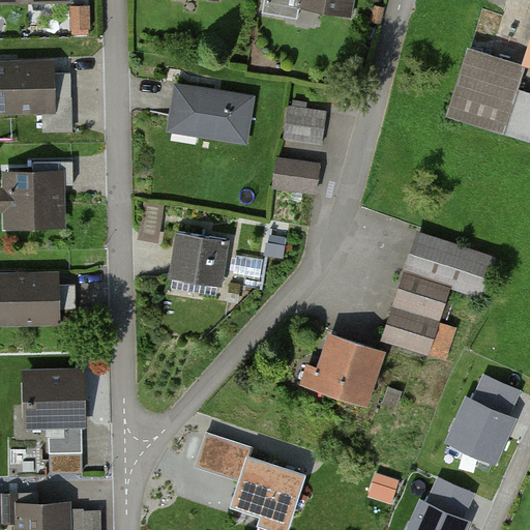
[(300,5),(349,15),(351,0),(264,0),(262,11),(298,19),(300,5)]
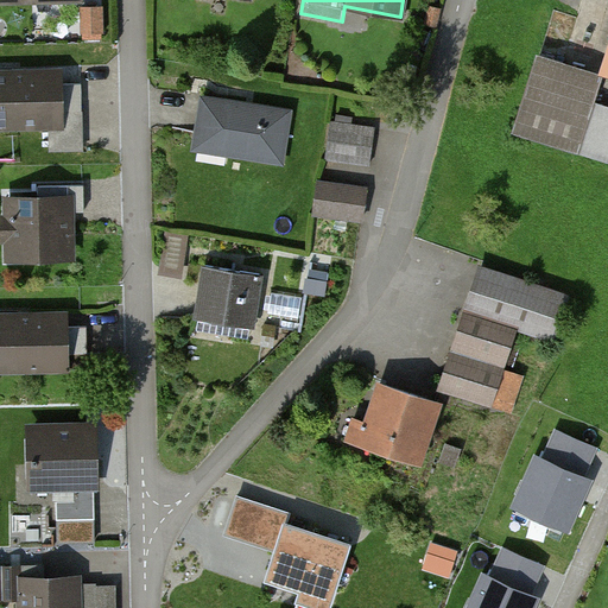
[(100,10),(84,10),(86,37),(101,37),(100,10)]
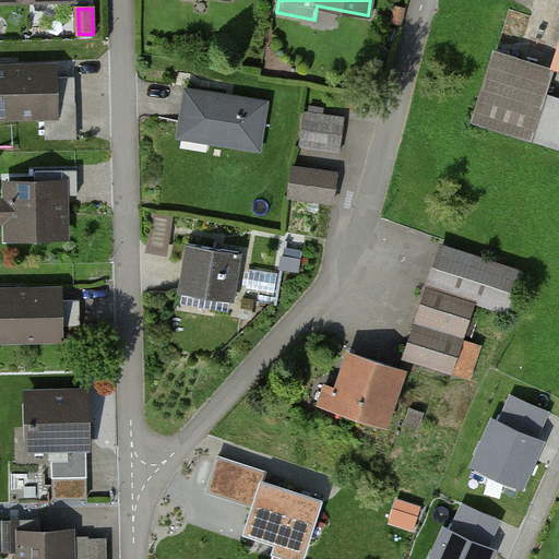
[(476,122),(558,146),(558,100),(544,97),(550,73),(495,57),(476,122)]
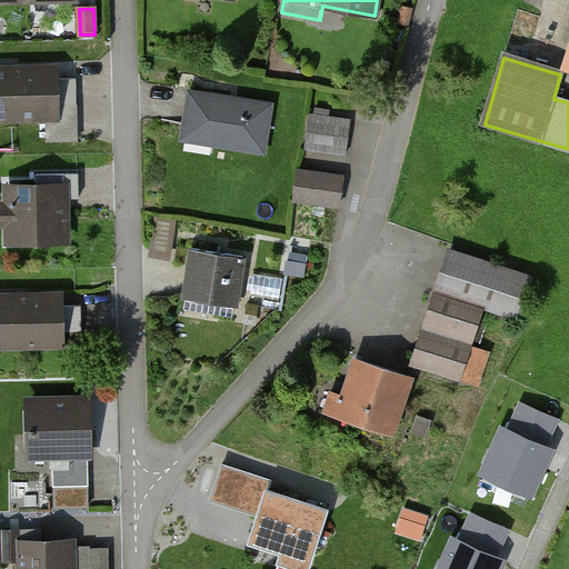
[(48,139),(78,138),(77,79),(46,80),(46,69),(0,70),(0,117),(48,116),(48,139)]
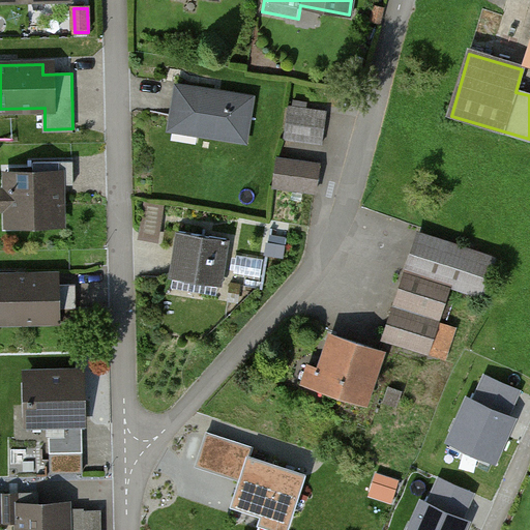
[(180,84),(172,127),(248,141),(256,97),(180,84)]
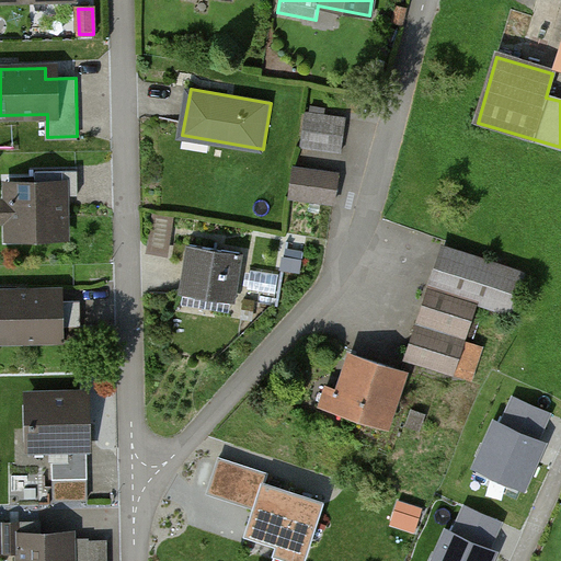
[(306,148),(344,155),(350,123),(311,116),(306,148)]
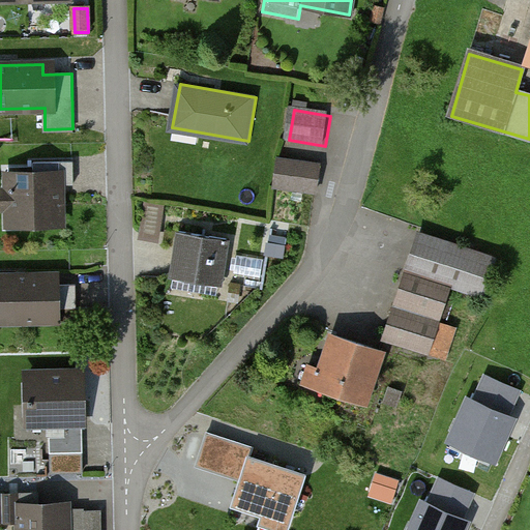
[(273,189),(317,198),(321,171),(277,164),(273,189)]
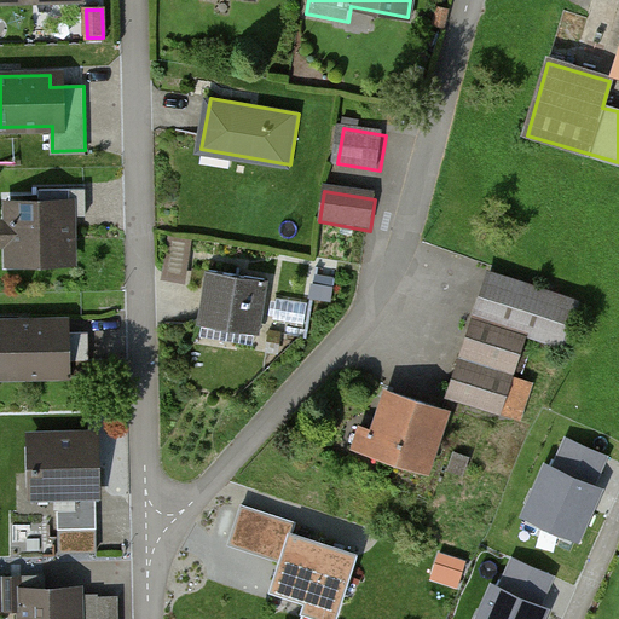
[(4,267),(79,266),(77,196),(4,196),(4,267)]
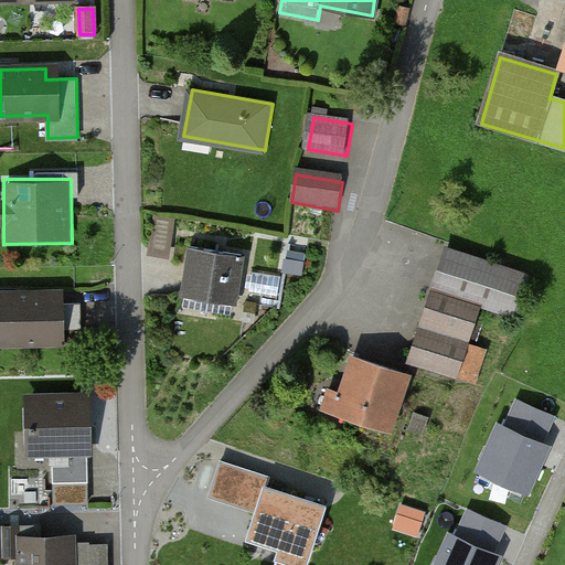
[(190,249),(183,291),(237,300),(244,257),(190,249)]
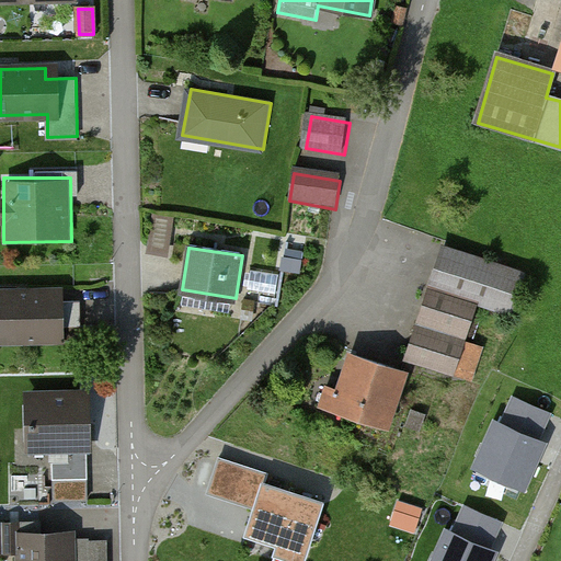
[(526,283),(444,256),(410,365),(453,378),(436,430),(467,438),(482,389),(472,386),(482,354),(460,347),(472,309),(513,322),(526,283)]
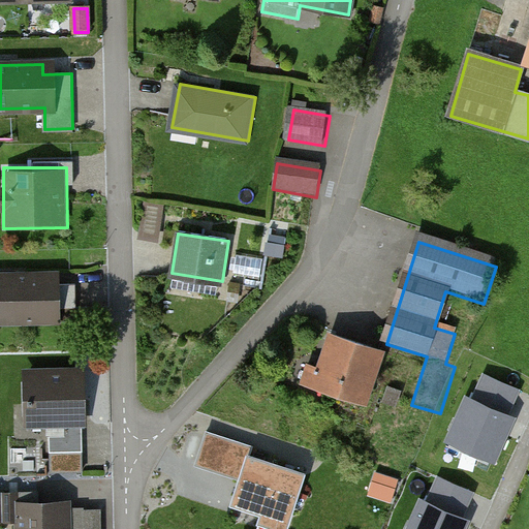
[(0,321),(64,322),(63,274),(0,274),(0,321)]
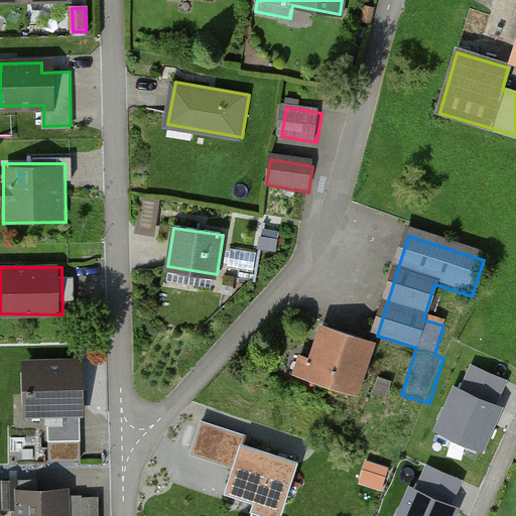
[(360,394),(375,341),(321,326),(305,378),(360,394)]
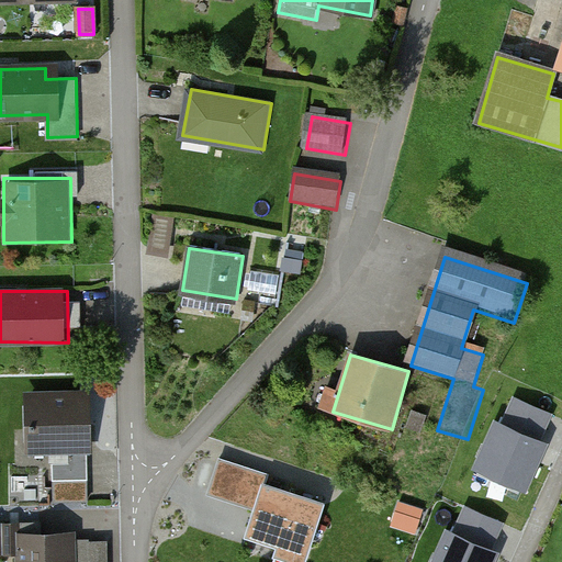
[(53,487),(89,486),(88,391),(29,392),(30,444),(53,444),(53,487)]
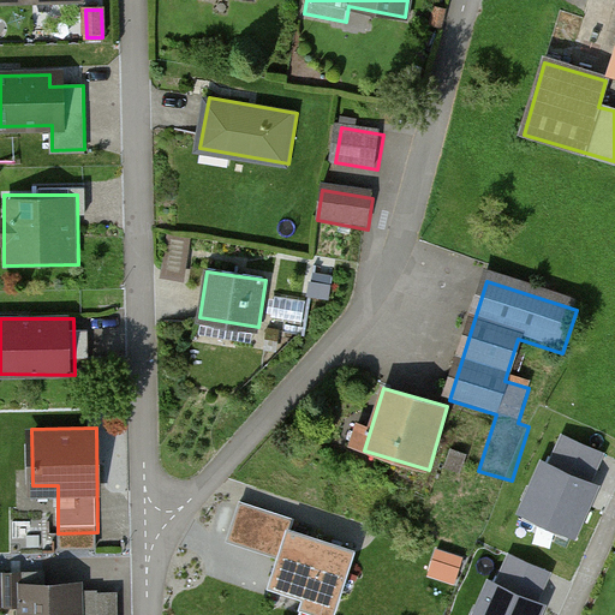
[(543,464),(523,511),(575,532),(595,489),(586,485),(599,454),(567,440),(554,469),(543,464)]
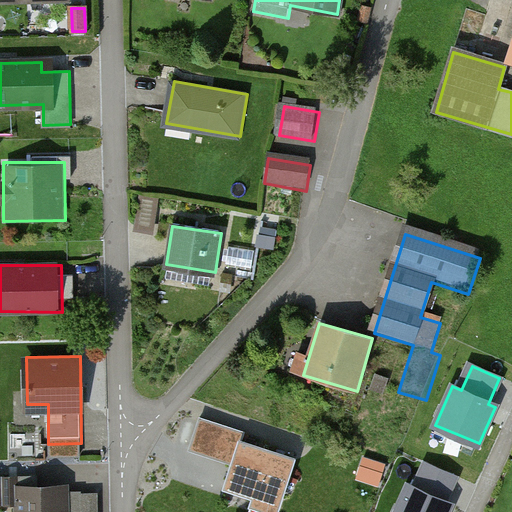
[(252,474),(268,421),(214,406),(199,458),(252,474)]
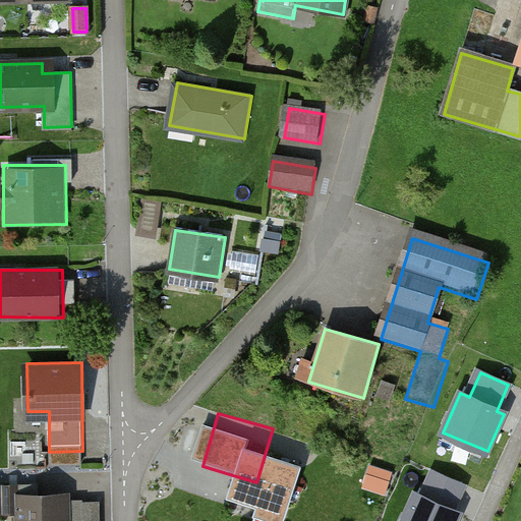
[(416,493),(403,520),(456,520),(459,514),(452,511),(463,484),(436,472),(424,497),(416,493)]
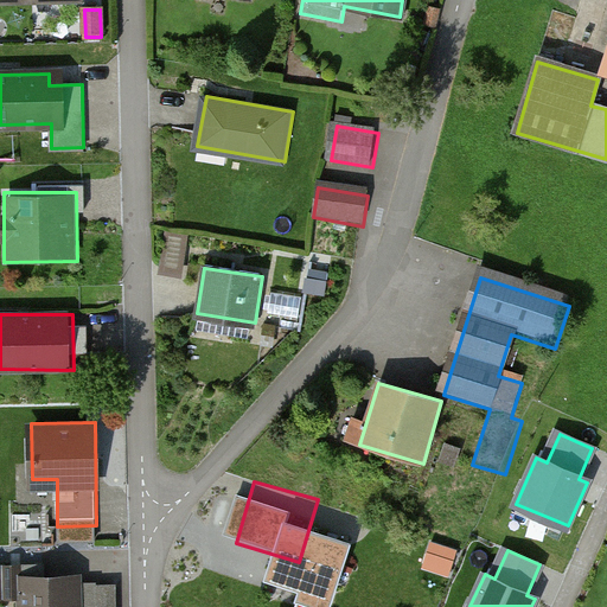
[(115,606),(115,587),(78,587),(23,587),(21,606),(115,606)]
